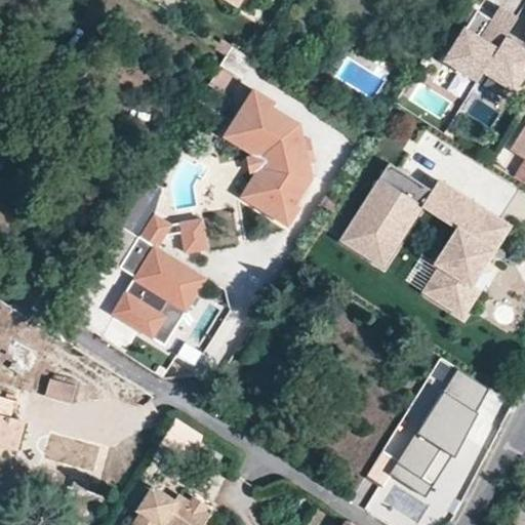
[(524,0),(486,0),(516,18),(524,3),(524,0)]
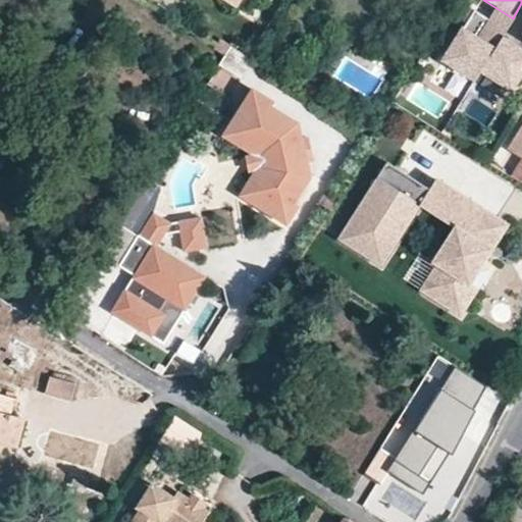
[(513,18),(500,10),(496,17),(516,29),(520,22),(513,18)]
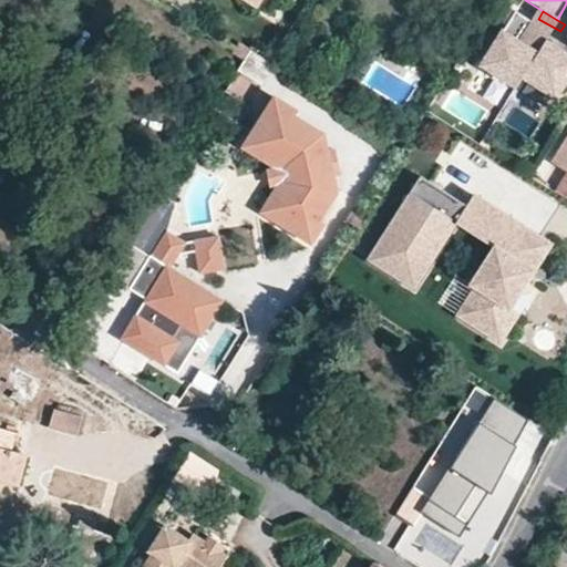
[(553,44),(560,31),(538,19),(534,26),(516,14),(484,69),(523,93),(528,84),(553,44)]
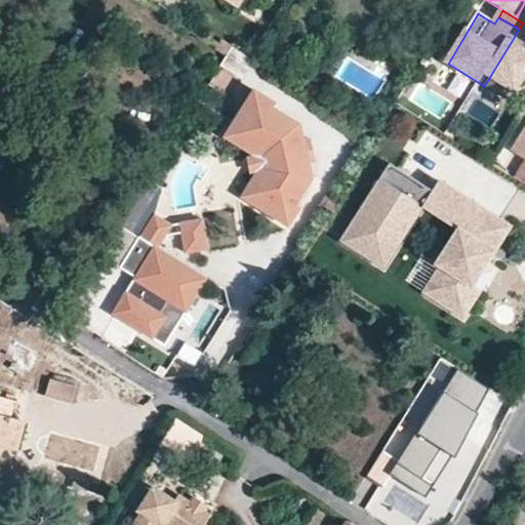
[(522,97),(524,91),(524,49),(512,41),(489,78),(522,97)]
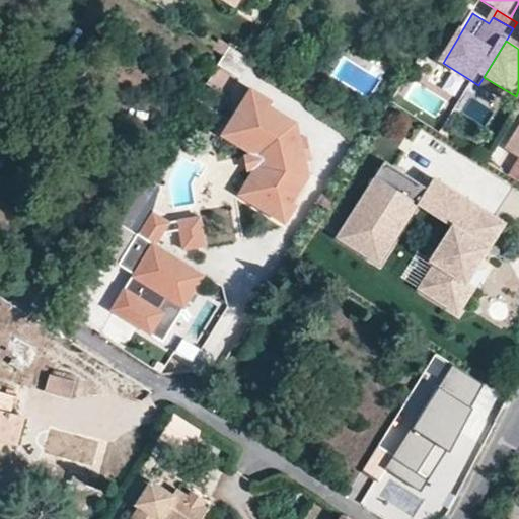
[(456,112),(465,96),(429,73),(422,85),(420,88),(445,104),(456,112)]
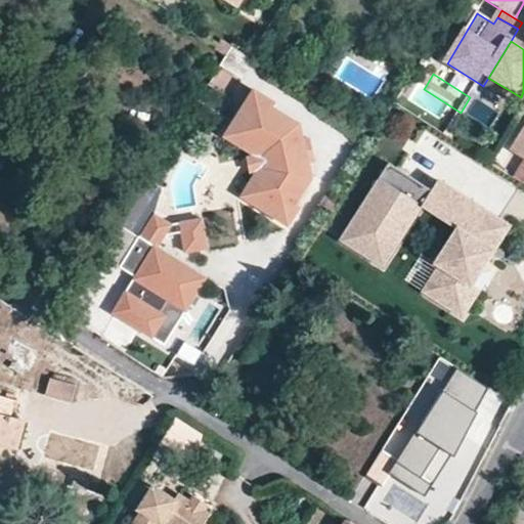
[(312,174),(309,159),(305,143),(302,128),(275,112),(278,107),(258,95),(237,128),(256,140),(254,143),(267,153),(278,149),(282,166),(270,168),(262,181),(267,184),(257,201),(290,221),(301,203),(296,201),(312,174)]
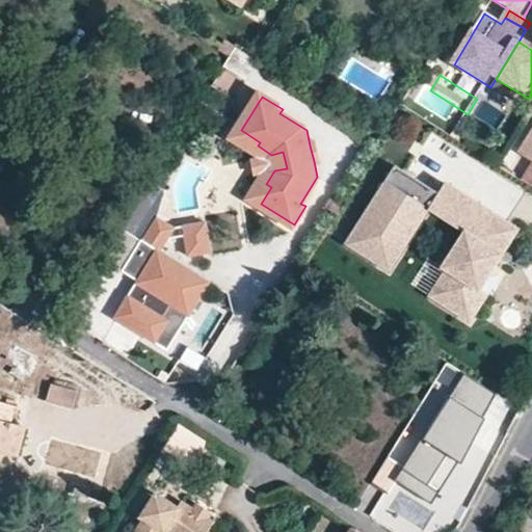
[(490,129),(491,129),(474,118),(468,114),(456,132),(455,133),(479,148),(490,129)]
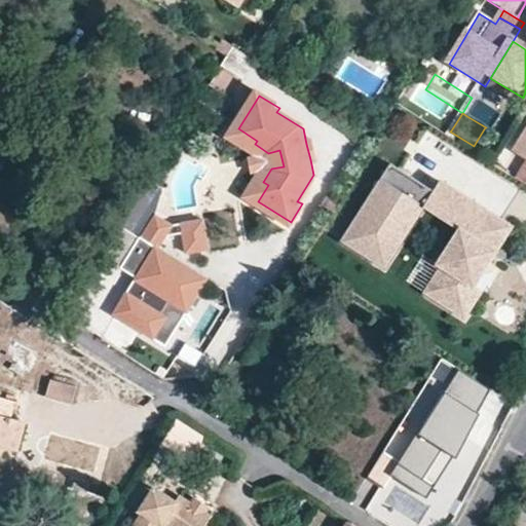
[(525,126),(512,149),(524,157),(525,157),(525,126)]
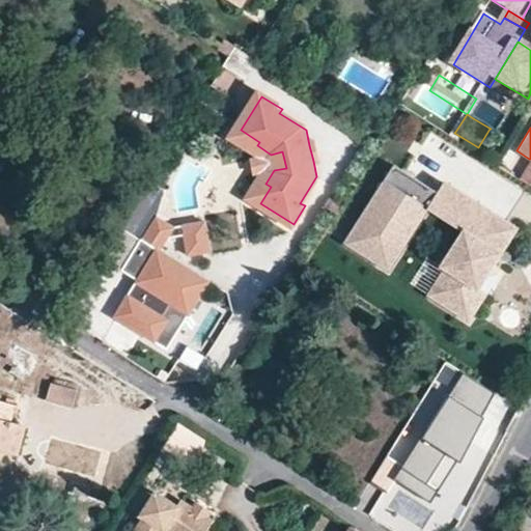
[(248,195),(260,203),(271,187),(266,184),(274,170),(286,168),(282,151),(271,155),(257,145),(259,142),(241,130),(233,142),(257,158),(258,160),(247,163),(250,174),(260,171),(261,174),(248,195)]
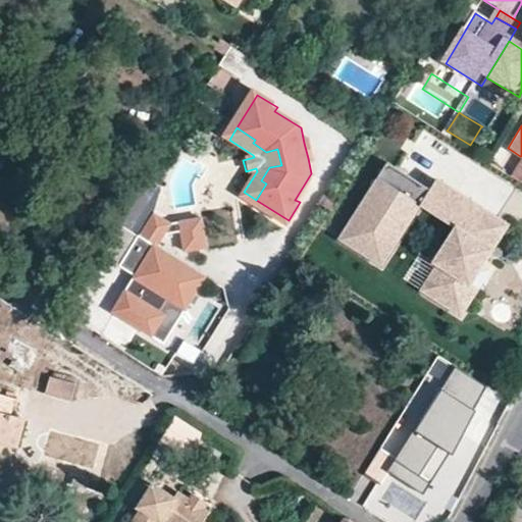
[(315,157),(311,141),(304,143),(308,158),(315,157)]
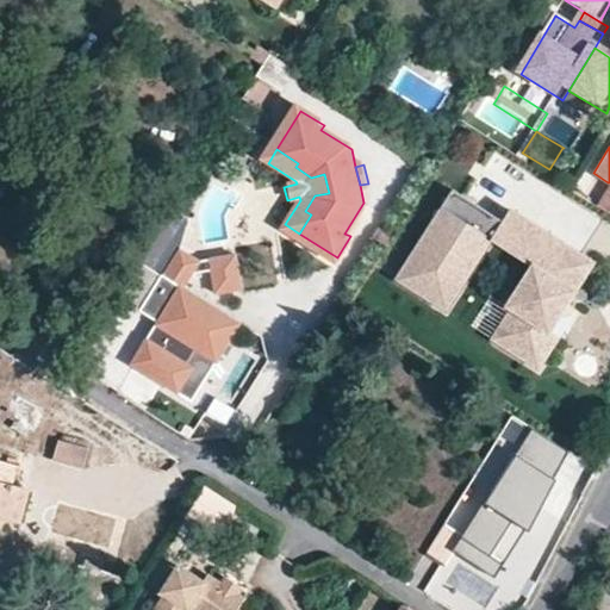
[(609,182),(608,182),(595,204),(609,213),(609,182)]
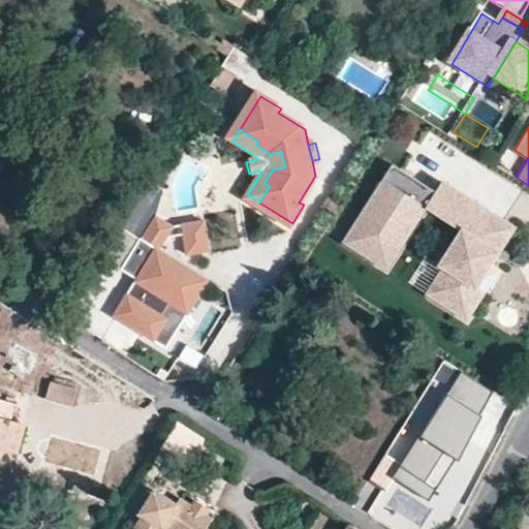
[(481,286),(519,228),(446,182),(440,192),(396,164),(383,184),(427,212),(465,236),(443,271),(448,273),(432,299),(469,322),(490,290),(481,286)]
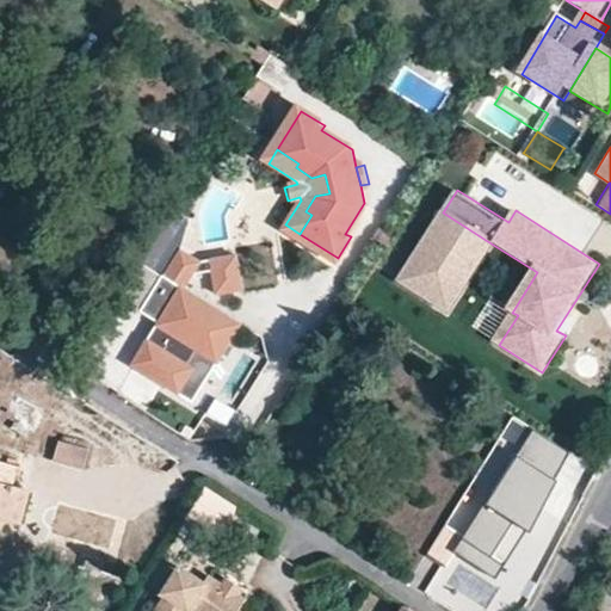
[(450,314),(493,245),(443,213),(400,282),(450,314)]
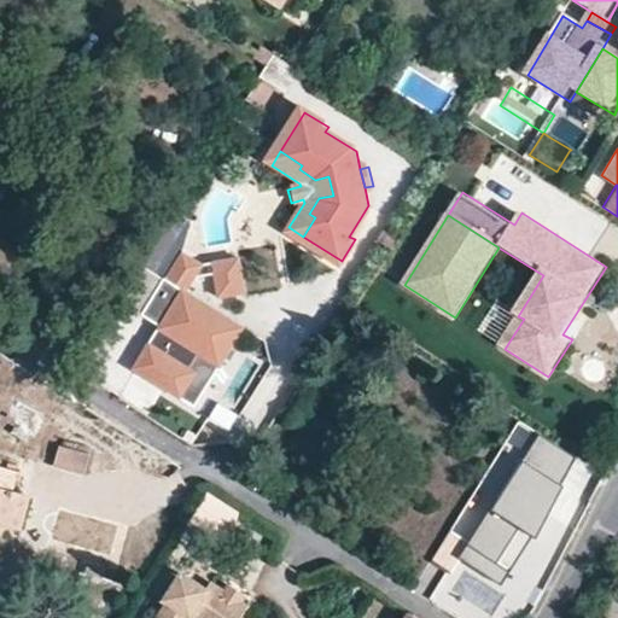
[(249,291),(240,258),(203,267),(182,255),(167,279),(187,292),(196,279),(217,274),(223,298),(249,291)]
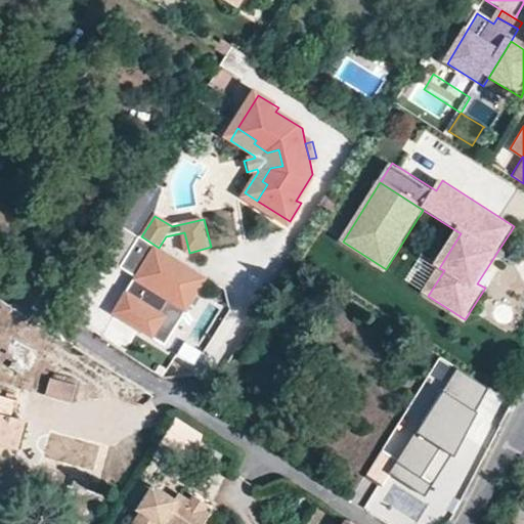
[(192,289),(201,274),(159,248),(141,236),(139,235),(120,267),(135,276),(134,277),(142,282),(134,296),(126,291),(112,313),(151,338),(166,315),(155,309),(163,298),(185,312),(199,292),(192,289)]
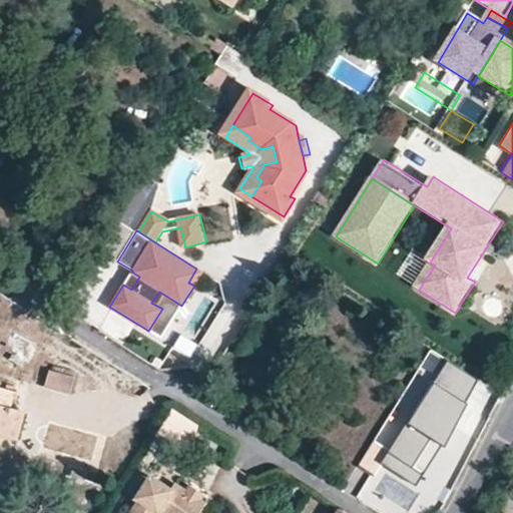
[(161,339),(181,306),(159,292),(151,303),(162,309),(148,331),(161,339)]
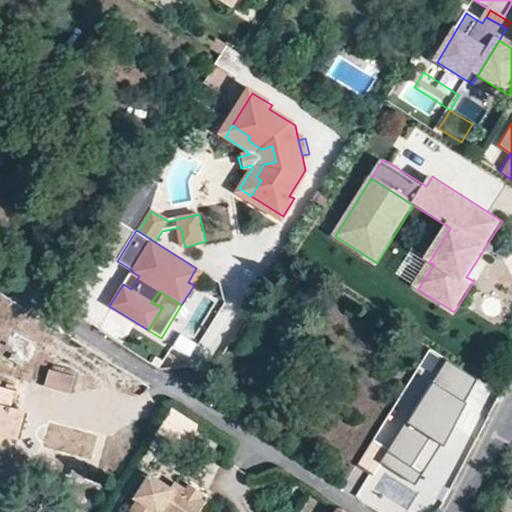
[(479,377),(446,357),(433,378),(465,398),(479,377)]
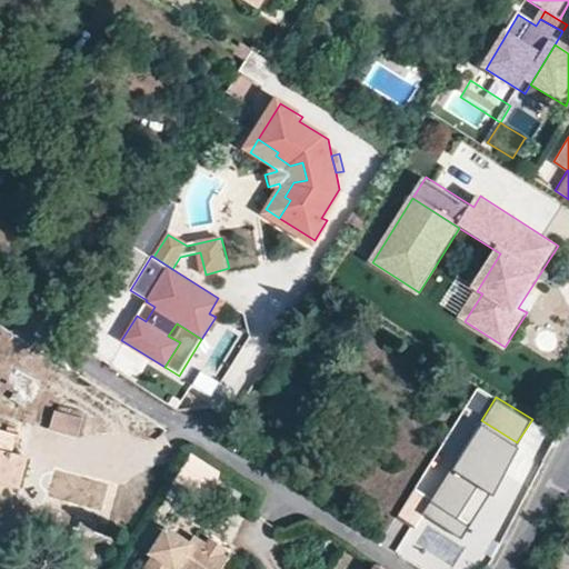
[(53,412),(48,432),(77,440),(82,421),(53,412)]
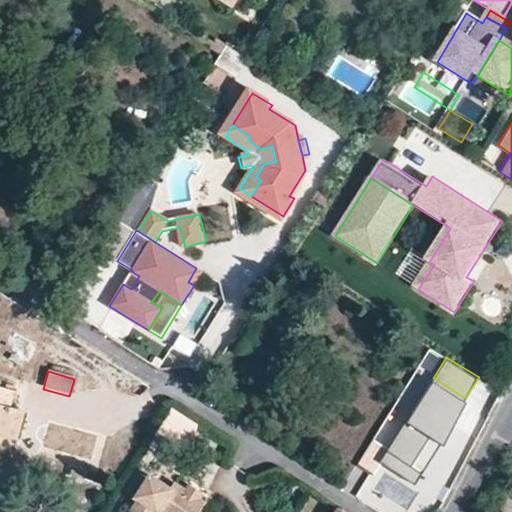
[(441,441),(459,412),(451,407),(459,395),(433,378),(388,450),(408,463),(427,433),(438,440),(441,441)]
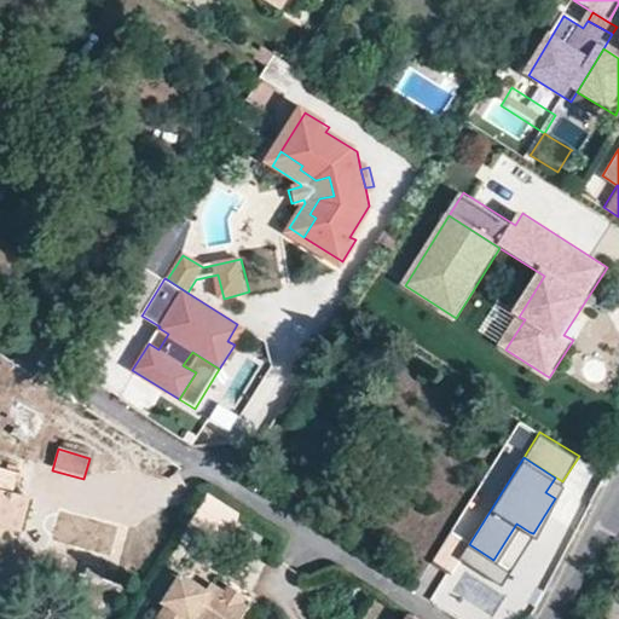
[(0,521),(23,528),(32,501),(15,495),(21,472),(0,466),(0,521)]
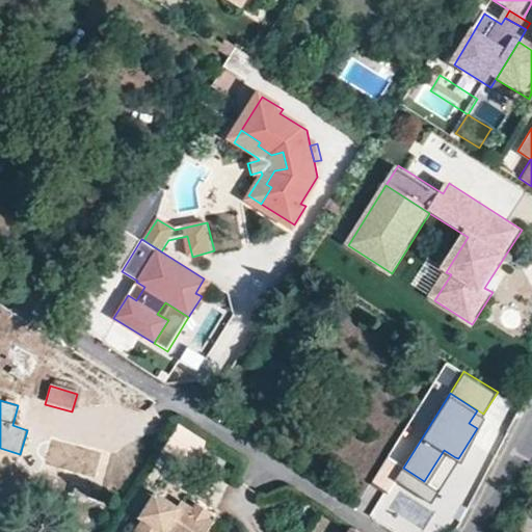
[(477,428),(485,415),(483,414),(477,410),(469,423),(477,428)]
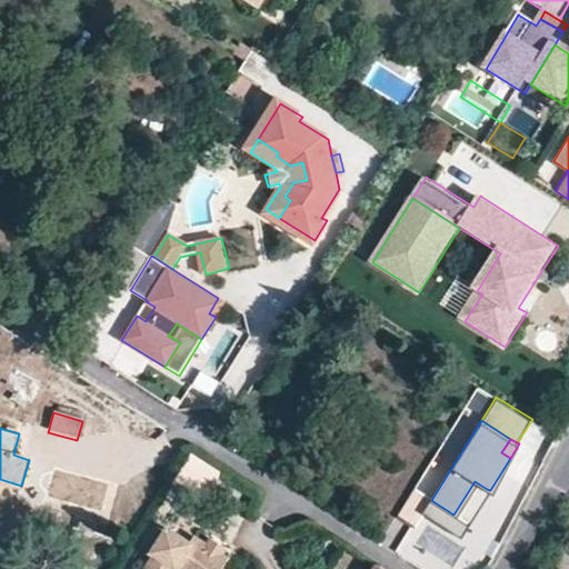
[(202,497),(219,470),(191,452),(175,478),(202,497)]
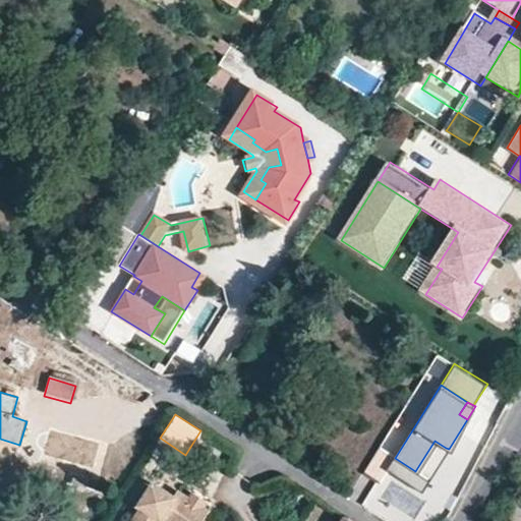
[(419,489),(446,448),(435,441),(415,471),(393,457),(386,468),(388,469),(419,489)]
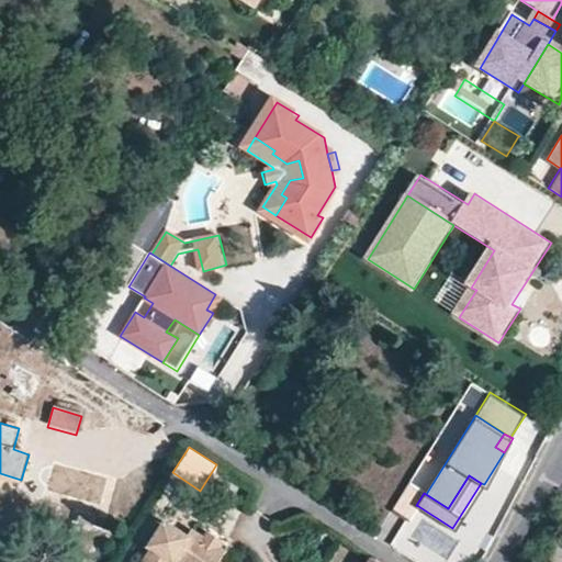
[(409,482),(393,509),(411,519),(418,506),(416,505),(414,497),(419,487),(409,482)]
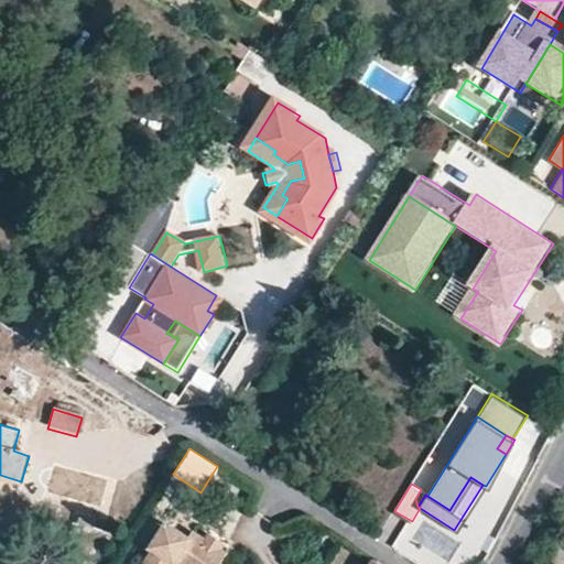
[(220,563),(215,555),(218,549),(206,541),(190,532),(186,538),(163,523),(147,549),(152,552),(143,563),(220,563)]
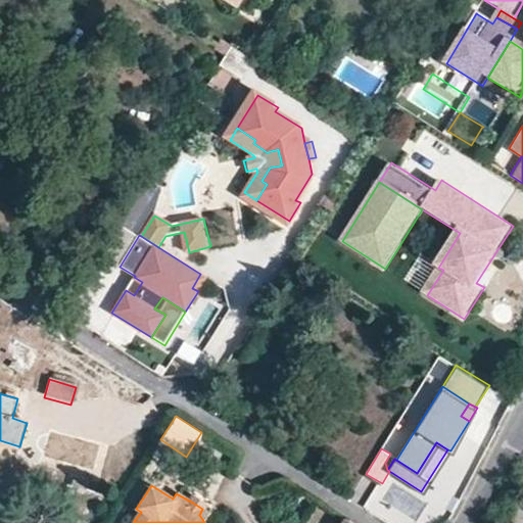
[(195,495),(191,502),(202,509),(203,510),(207,503),(195,495)]
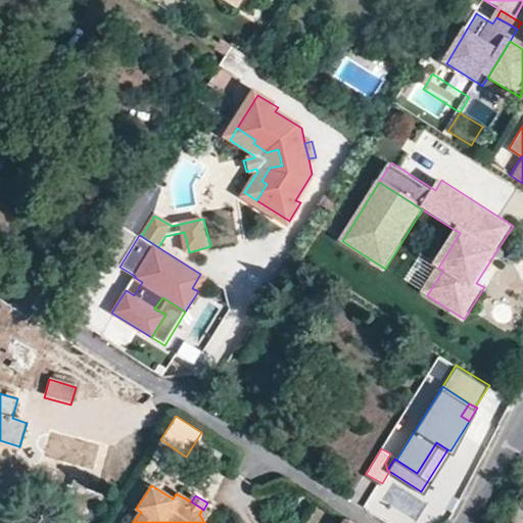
[(199,515),(204,522),(205,522),(210,514),(203,510),(202,509),(199,515)]
